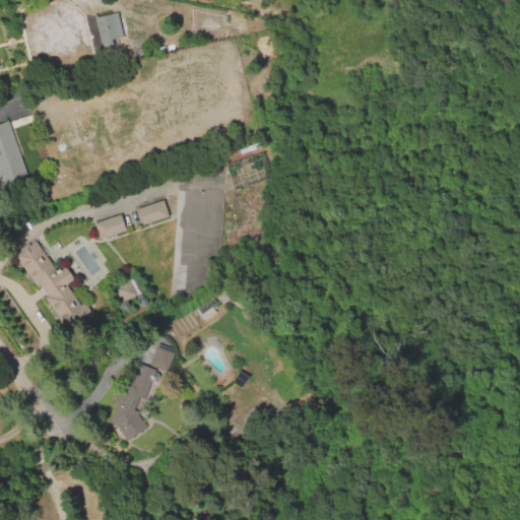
[(94,17),(118,12),(127,52),(103,57),(94,17)]
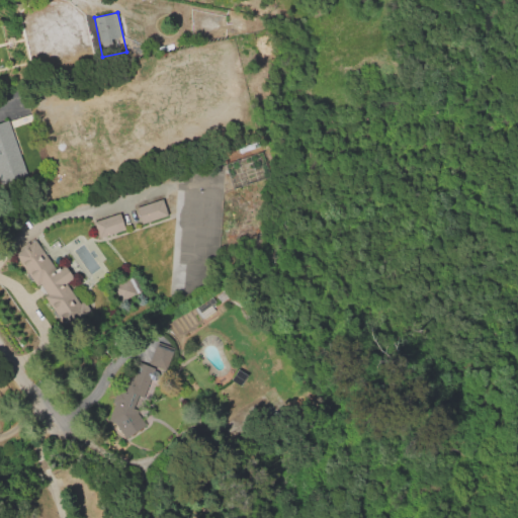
[(0,122),(8,120),(22,163),(0,170),(0,122)]
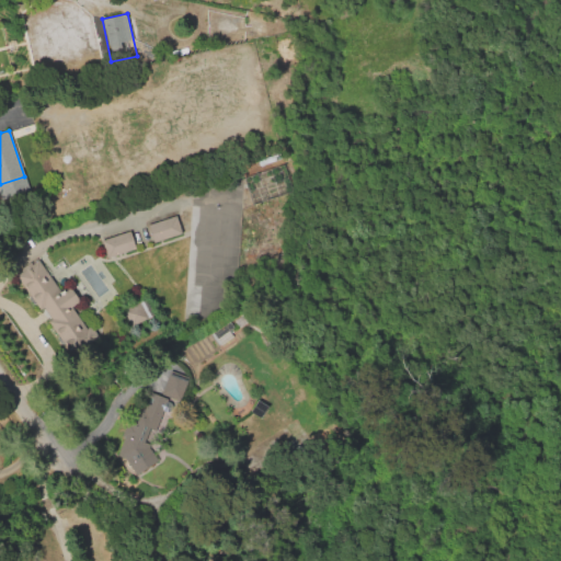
[(196,192),(195,184),(218,182),(219,190),(196,192)]
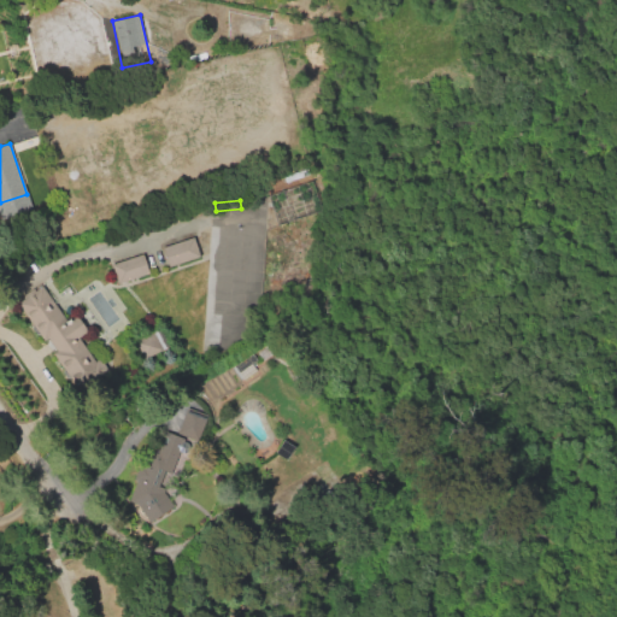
[(222,218),(247,215),(248,223),(223,227),(222,218)]
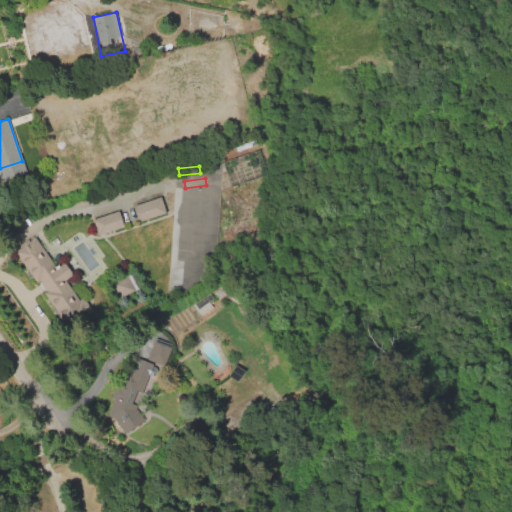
[(134,206),(159,198),(163,214),(138,222),(134,206)]
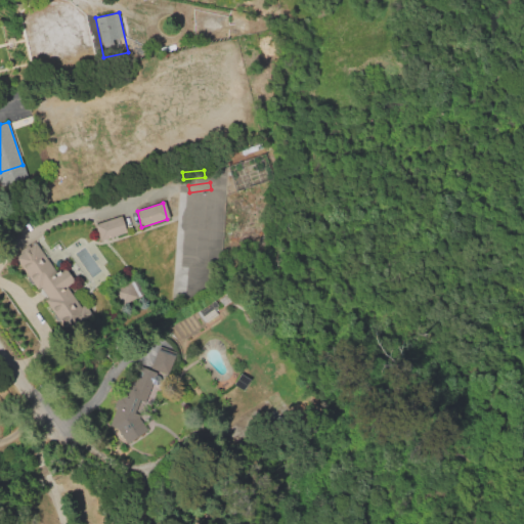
[(95,226),(120,217),(126,233),(100,243),(95,226)]
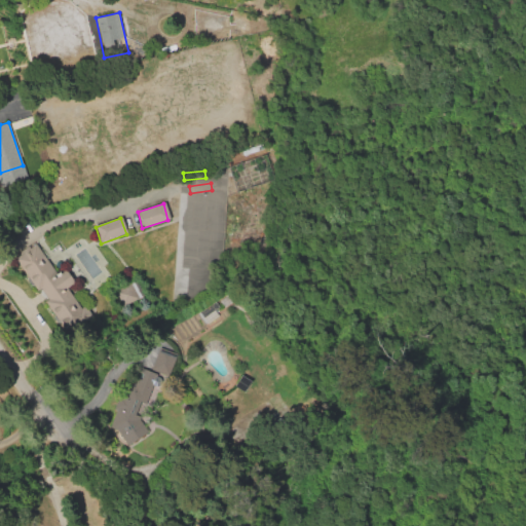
[(15,261),(35,247),(53,273),(63,267),(74,285),(67,290),(80,309),(84,306),(92,317),(69,335),(15,261)]
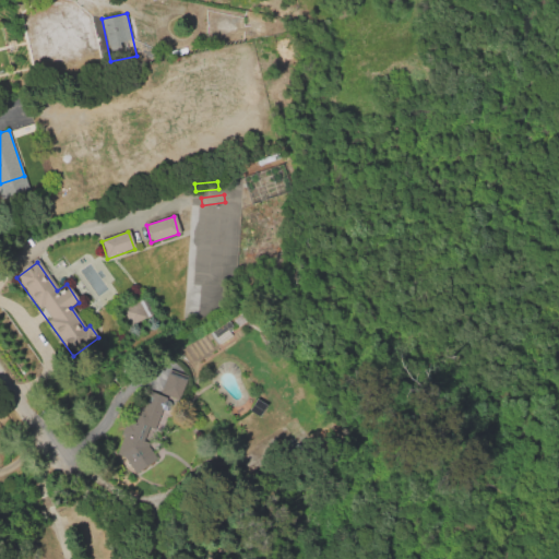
[(122,310),(141,299),(151,317),(132,328),(122,310)]
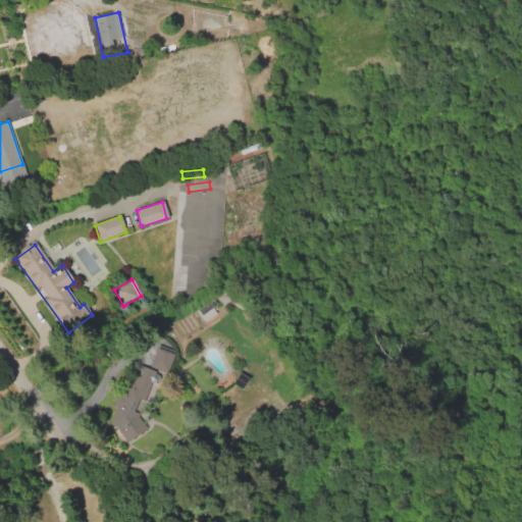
[(196,311),(213,300),(219,308),(215,311),(218,315),(205,324),(196,311)]
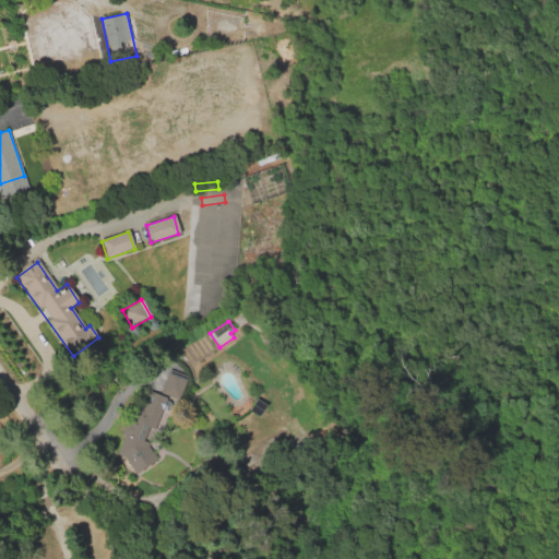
[(161,395),(169,365),(185,370),(175,400),(161,395)]
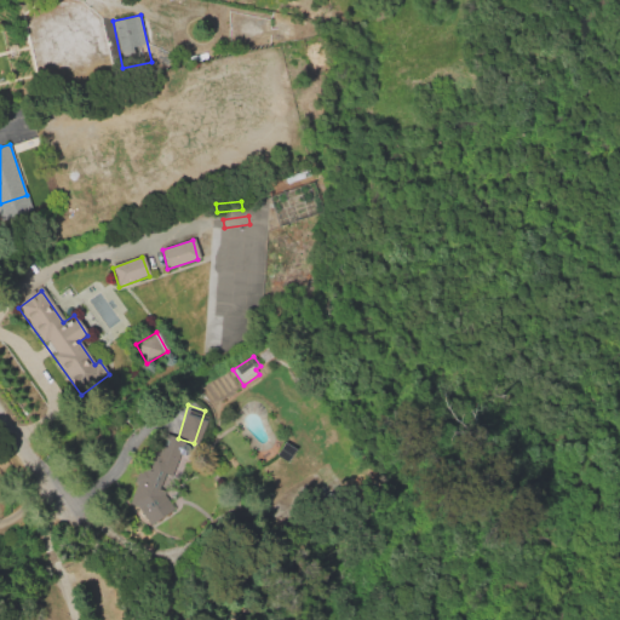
[(130,504),(138,483),(133,481),(155,434),(182,446),(156,492),(170,512),(151,527),(141,509),(130,504)]
